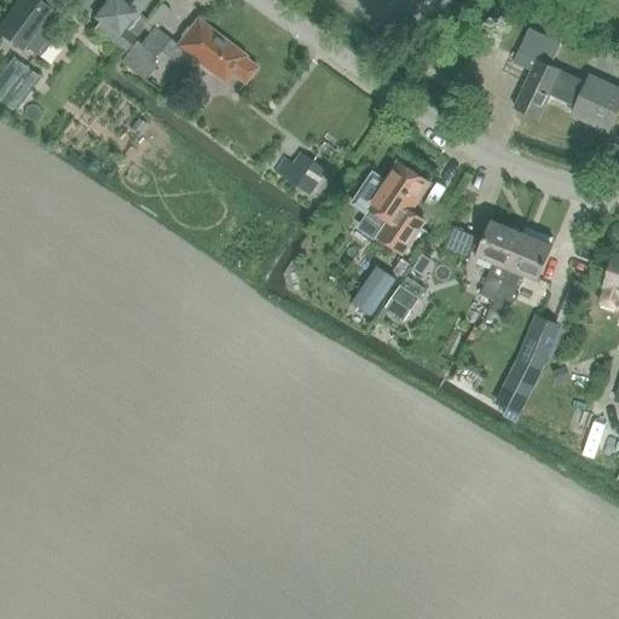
[(23,0),(0,32),(0,34),(23,52),(52,12),(35,0),(23,0)]
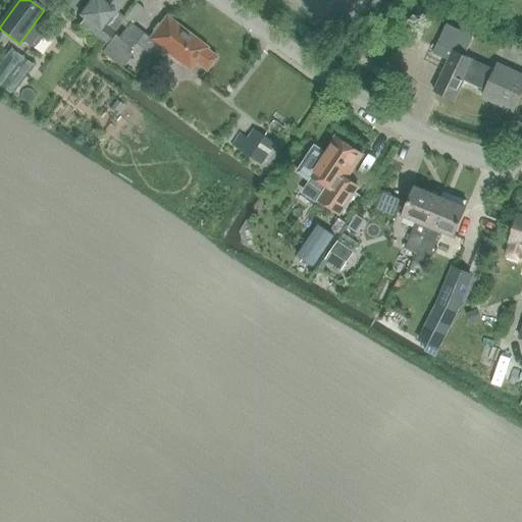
[(57,0),(74,12),(83,0),(57,0)]
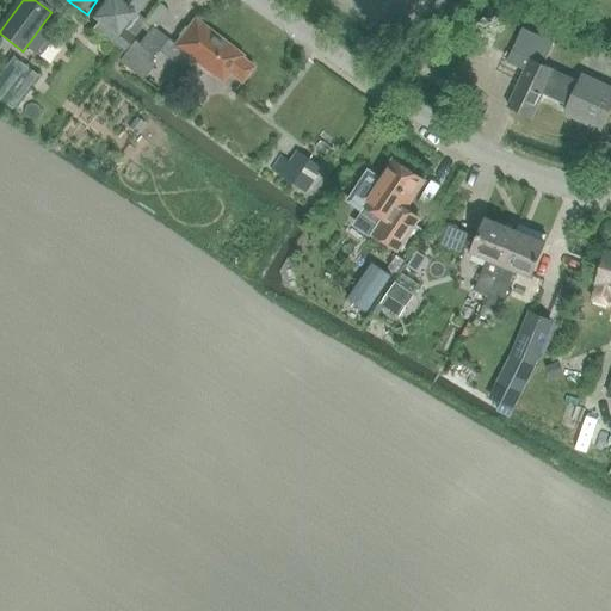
[(100,0),(88,17),(97,23),(92,28),(123,50),(141,26),(131,19),(146,0),(100,0)]
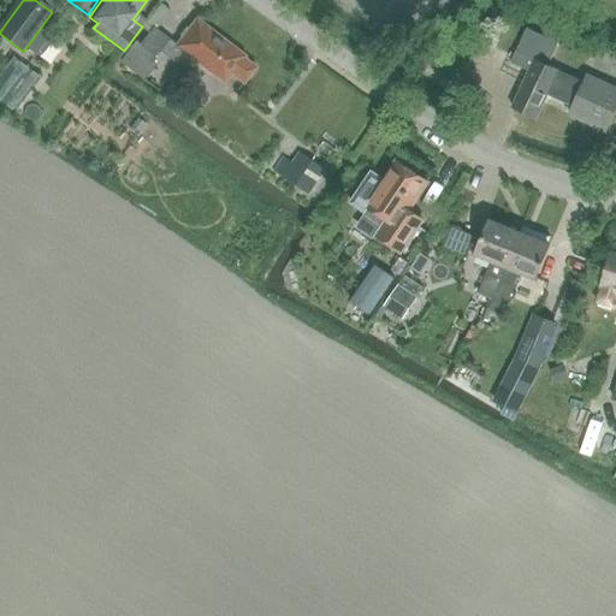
[(225,83),(232,75),(243,83),(256,66),(243,58),(246,55),(196,18),(176,45),(155,29),(170,11),(161,4),(142,28),(148,33),(140,45),(135,41),(119,61),(143,80),(154,64),(150,61),(159,51),(188,71),(196,60),(225,83)]
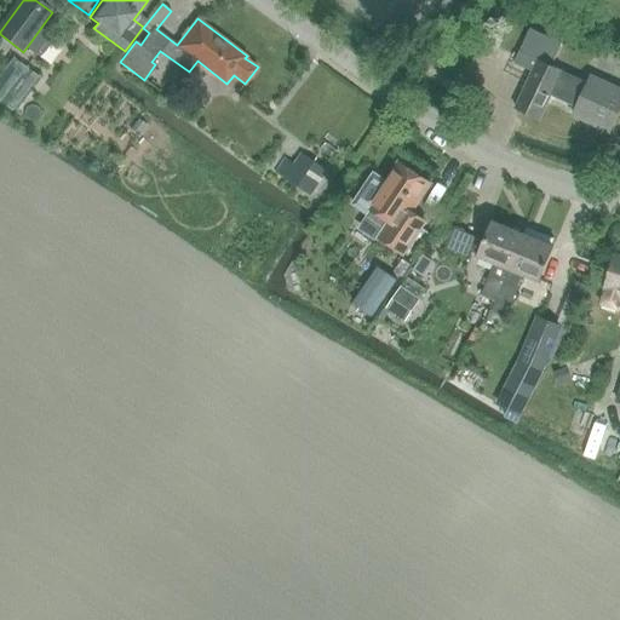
[(589,86),(552,68),(563,44),(529,28),(514,63),(533,72),(515,108),(539,119),(550,96),(577,107),(573,114),(607,131),(619,104),(619,90),(593,76),(589,86)]
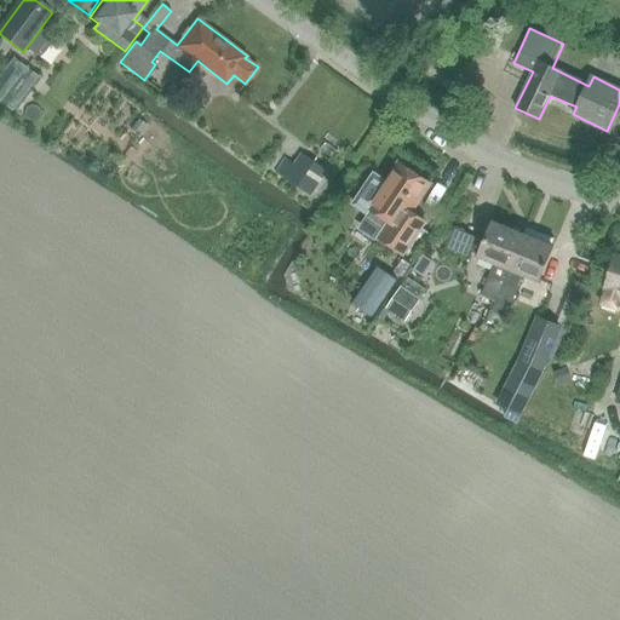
[(34,57),(52,35),(45,29),(28,51),(34,57)]
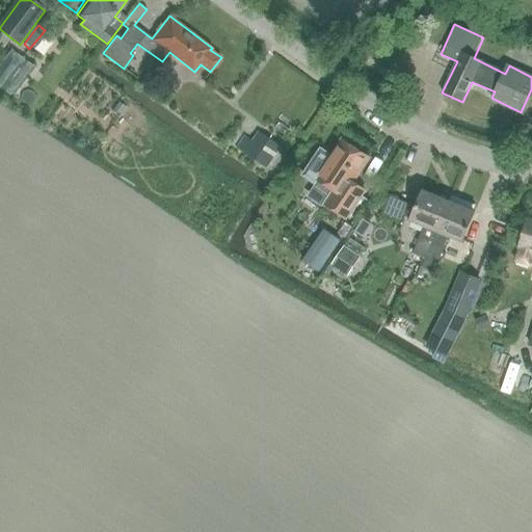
[(120,116),(126,107),(118,102),(112,111),(120,116)]
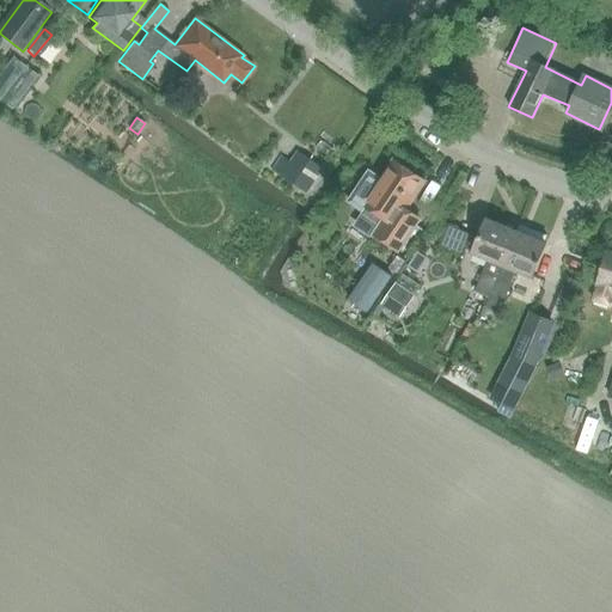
[(289,163),(281,157),(271,171),(305,194),(322,169),(297,152),(289,163)]
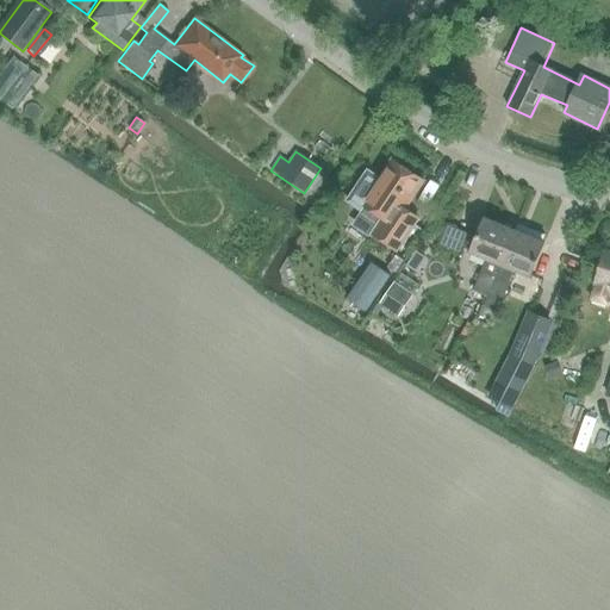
[(366,172),(346,201),(359,210),(361,206),(381,221),(371,237),(396,255),(418,222),(403,211),(423,181),(392,160),(378,180),(366,172)]
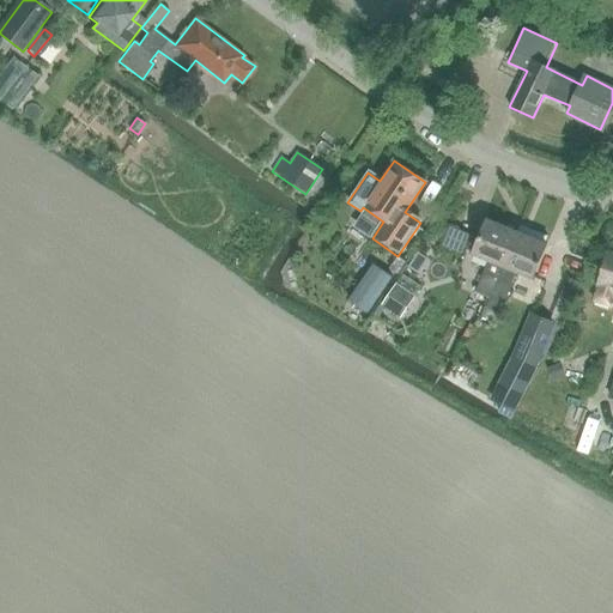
[(490,219),(475,252),(490,258),(477,291),(490,297),(504,265),(519,231),(490,219)]
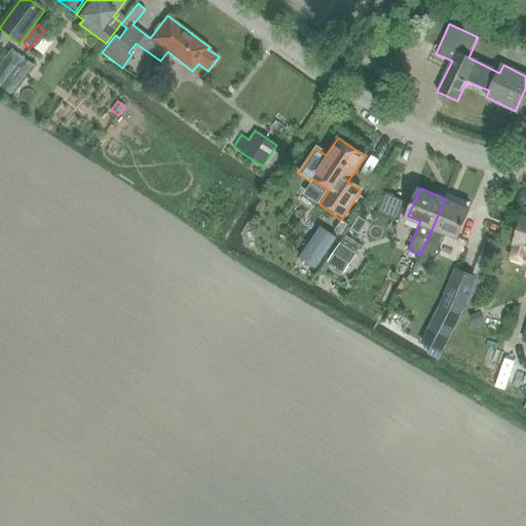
[(378,210),(388,215),(396,197),(385,193),(378,210)]
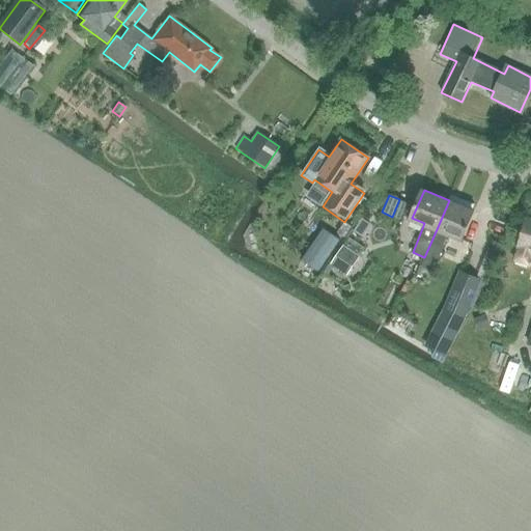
[(424,257),(421,264),(432,270),(448,233),(462,240),(474,212),(472,211),(475,204),(463,199),(460,205),(449,200),(437,229),(424,257)]
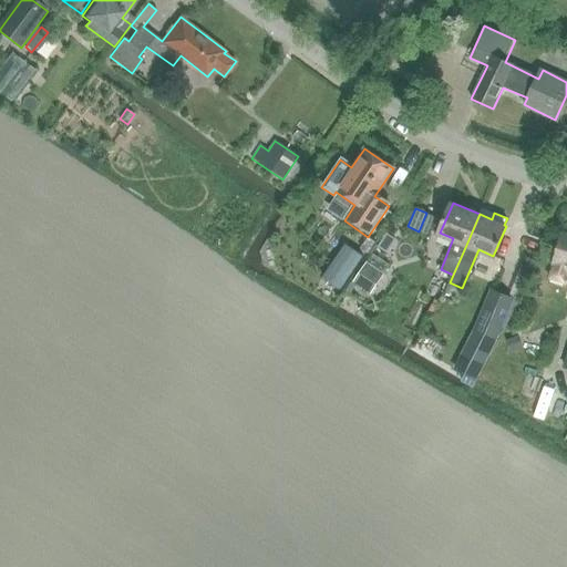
[(395,239),(385,233),(377,246),(387,253),(395,239)]
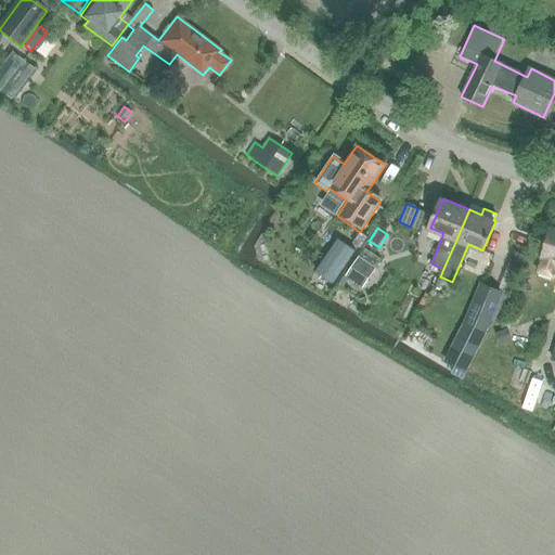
[(359,231),(351,243),(359,248),(366,237),(359,231)]
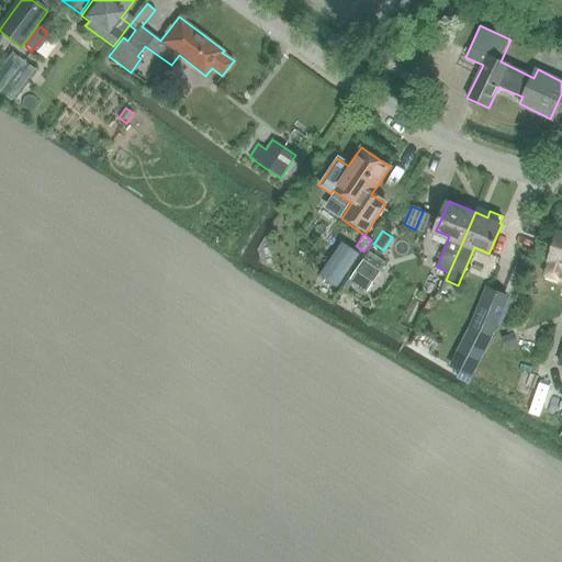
[(561,234),(558,234),(544,276),(561,281),(561,280),(561,234)]
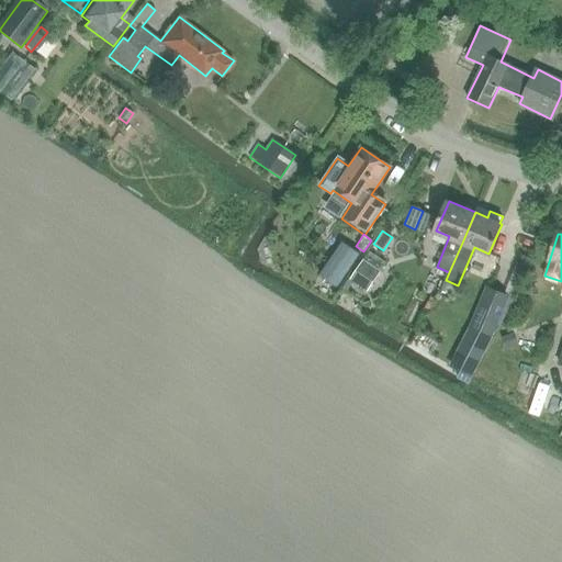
[(343,242),(319,274),(337,287),(359,254),(343,242)]
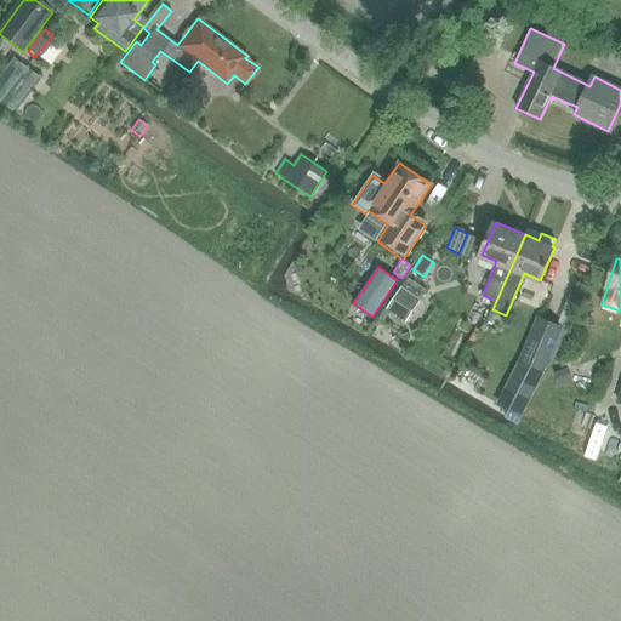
[(580,301),(587,288),(576,281),(569,295),(580,301)]
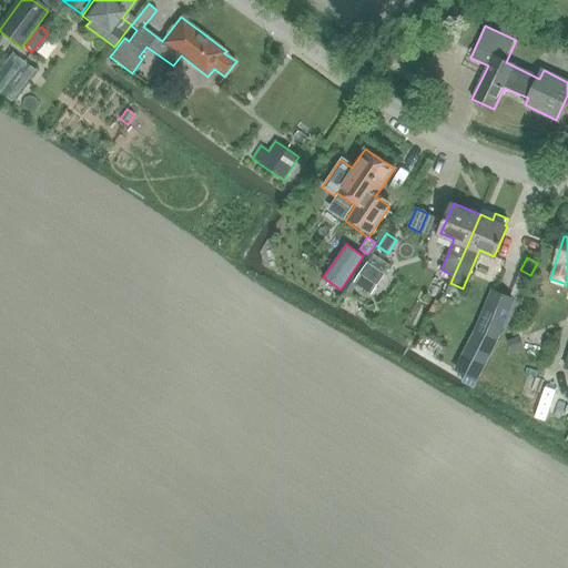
[(383,275),(366,264),(354,283),(371,294),(383,275)]
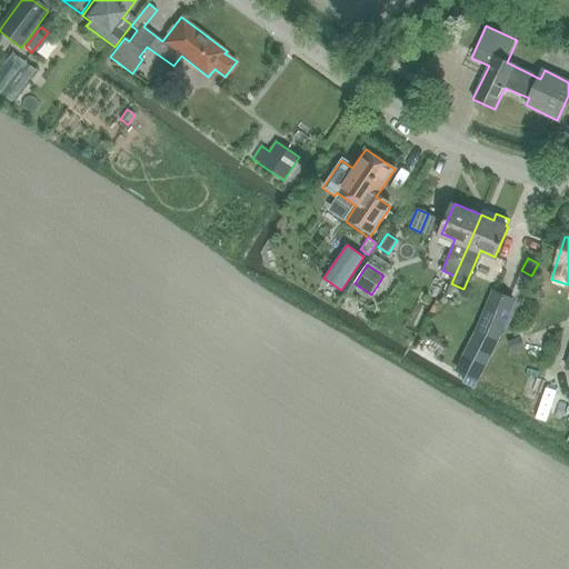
[(475,332),(458,371),(478,380),(495,340),(498,342),(516,300),(490,289),(473,331),(475,332)]
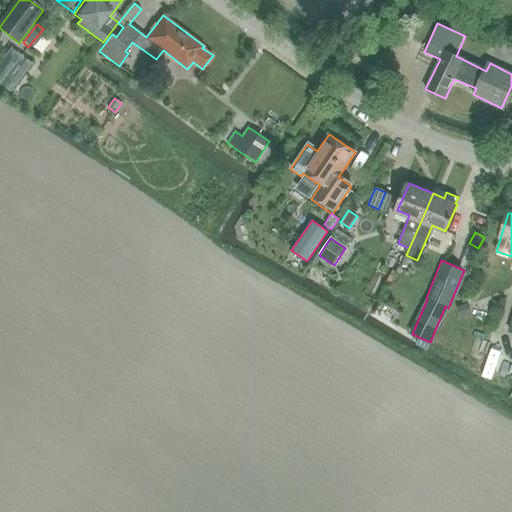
[(467,303),(458,307),(462,317),(471,314),(467,303)]
